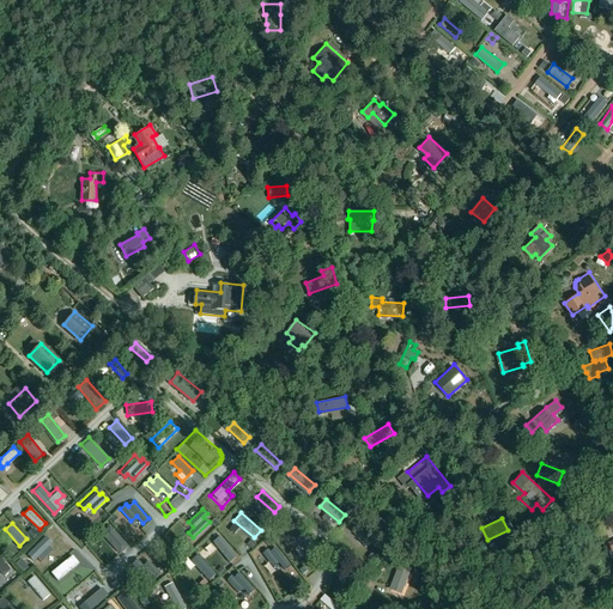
[(127,543),(109,523),(101,530),(119,550),(127,543)]
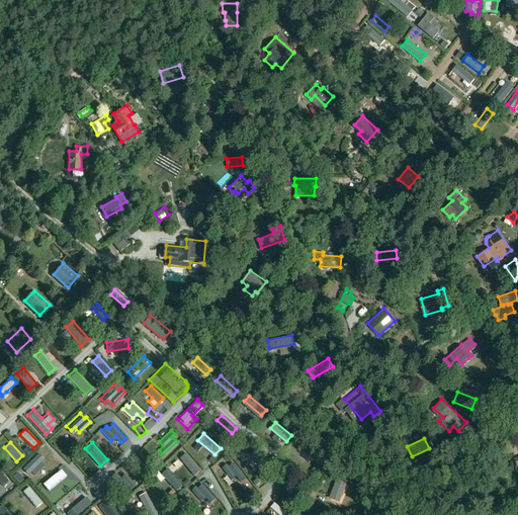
[(28,454),(32,450),(28,445),(24,450),(28,454)]
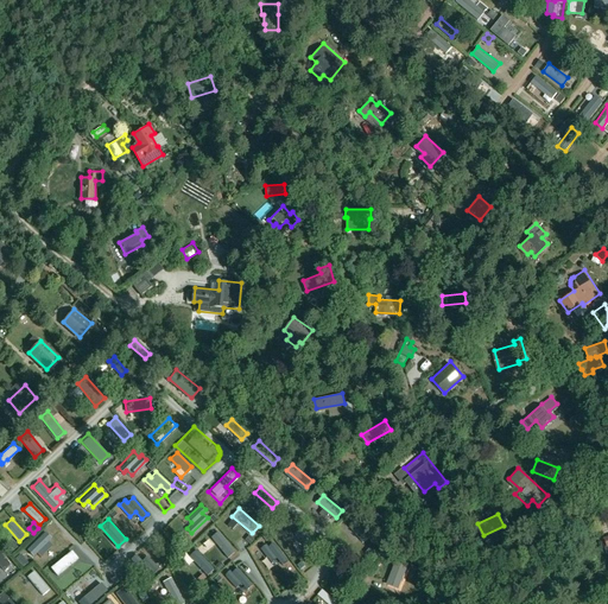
[(318,545),(302,526),(295,532),(311,552),(318,545)]
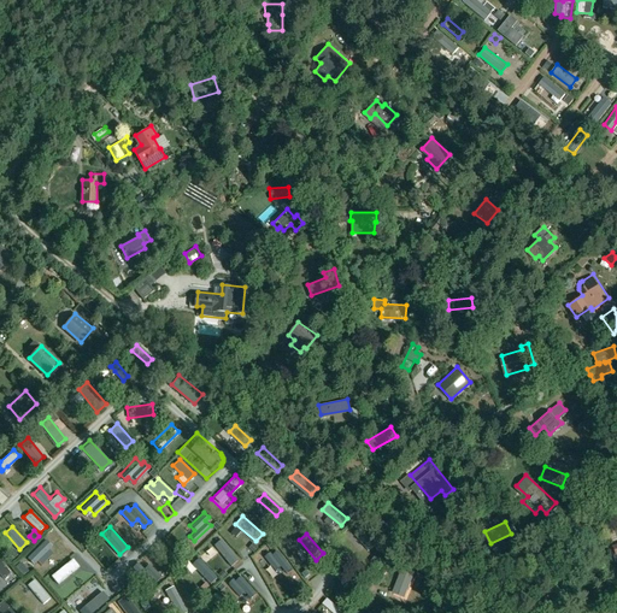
[(238,558),(221,537),(213,543),(230,564),(238,558)]
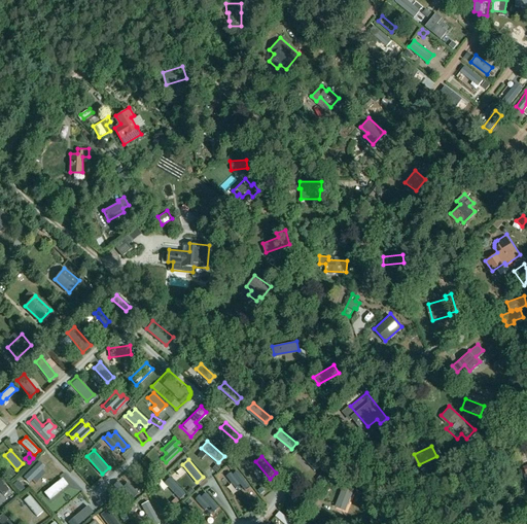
[(58,460),(53,464),(58,472),(63,468),(58,460)]
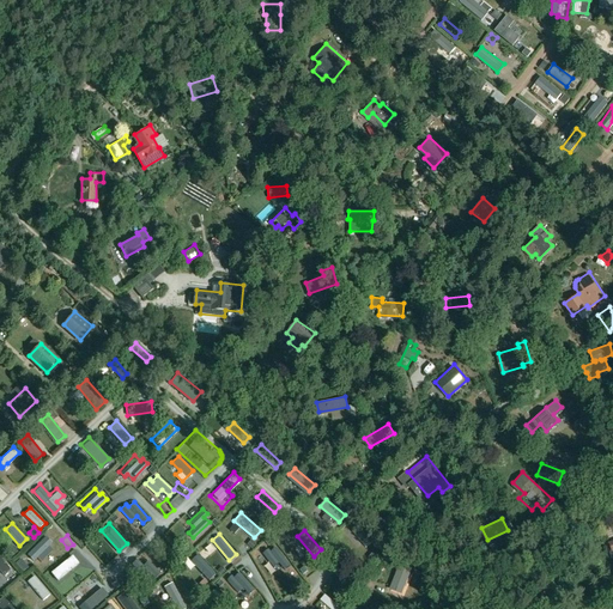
[(34,561),(53,543),(47,536),(28,554),(34,561)]
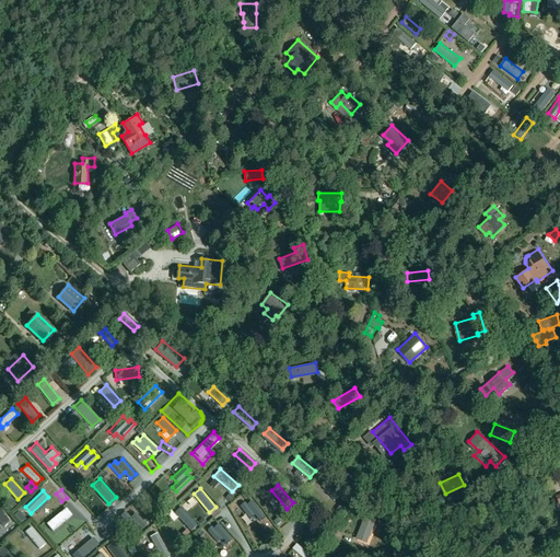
[(253,498),(246,502),(245,500),(238,505),(248,517),(254,512),(258,519),(265,514),(253,498)]
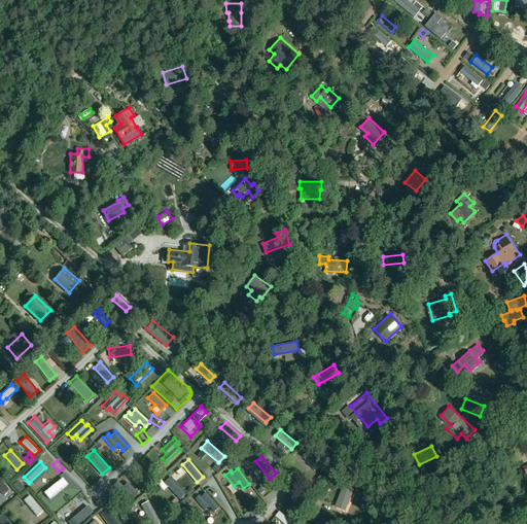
[(184,492),(168,475),(163,481),(179,497),(184,492)]
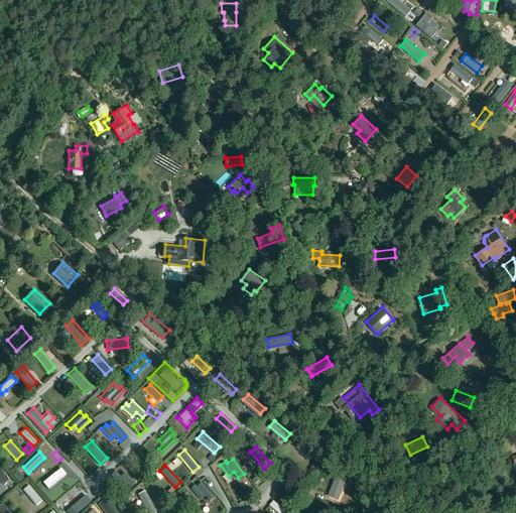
[(0,479),(2,482),(8,477),(0,468),(0,479)]
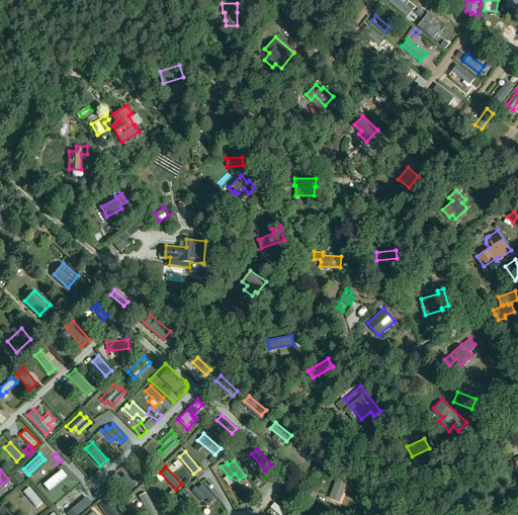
[(61,470),(44,484),(49,491),(66,478),(61,470)]
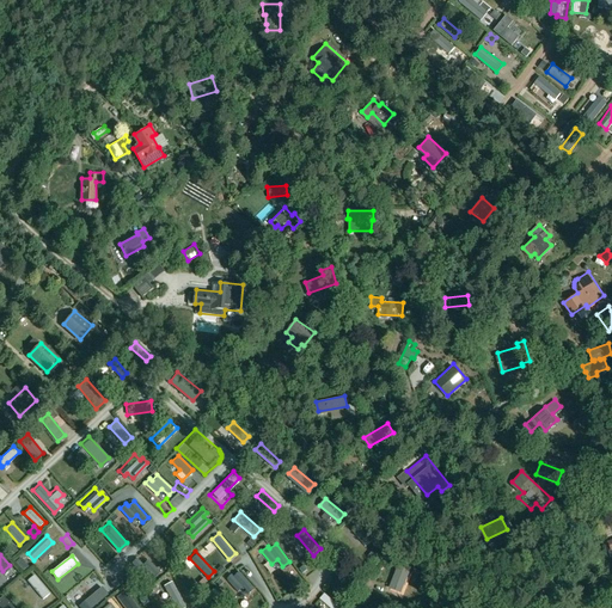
[(142,563),(136,556),(130,562),(146,578),(152,572),(153,575),(158,570),(147,558),(142,563)]
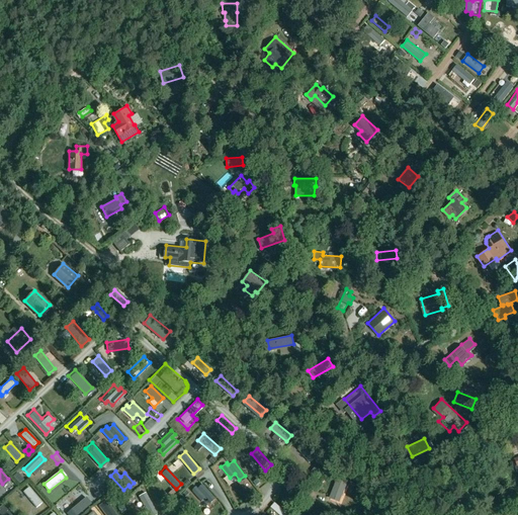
[(336,478),(332,489),(343,493),(346,482),(336,478)]
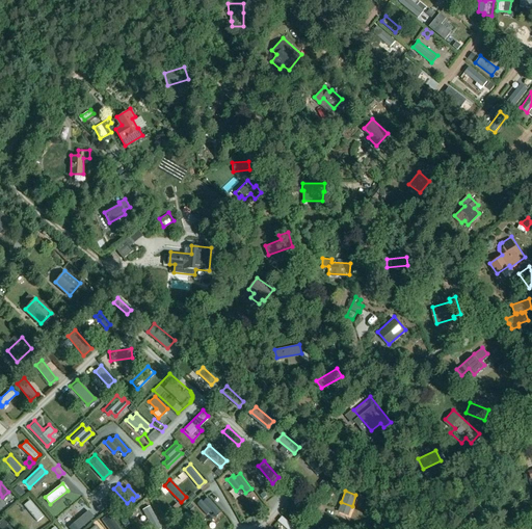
[(261,494),(257,498),(266,509),(275,502),(268,492),(263,496),(261,494)]
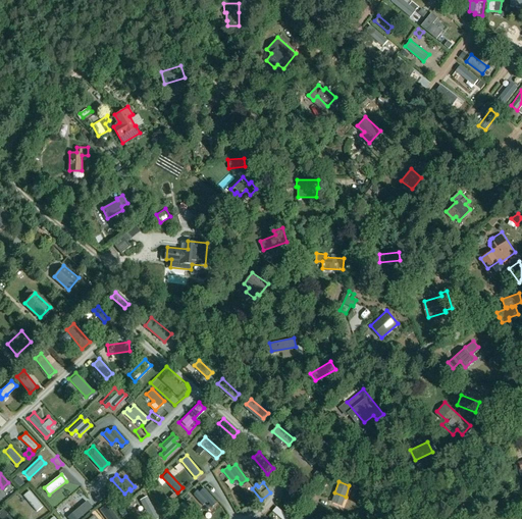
[(285,488),(297,495),(299,490),(289,484),(285,488)]
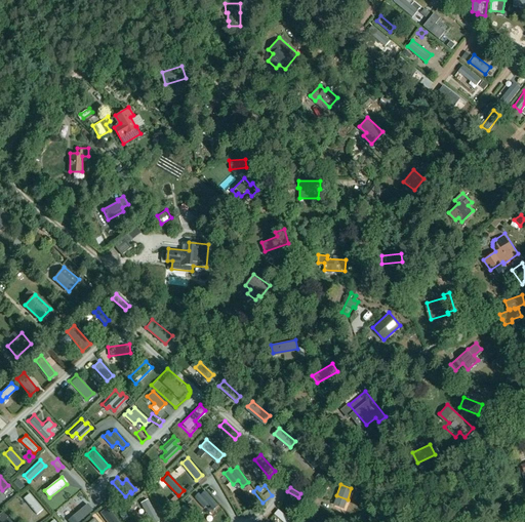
[(204,489),(200,493),(198,491),(194,494),(204,507),(208,503),(213,508),(217,504),(204,489)]
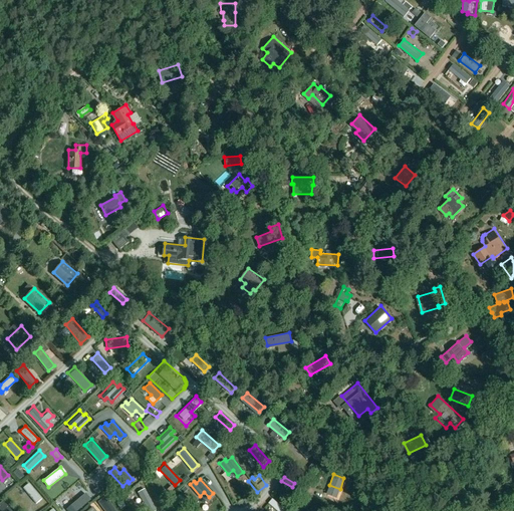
[(231,487),(236,495),(244,490),(239,482),(231,487)]
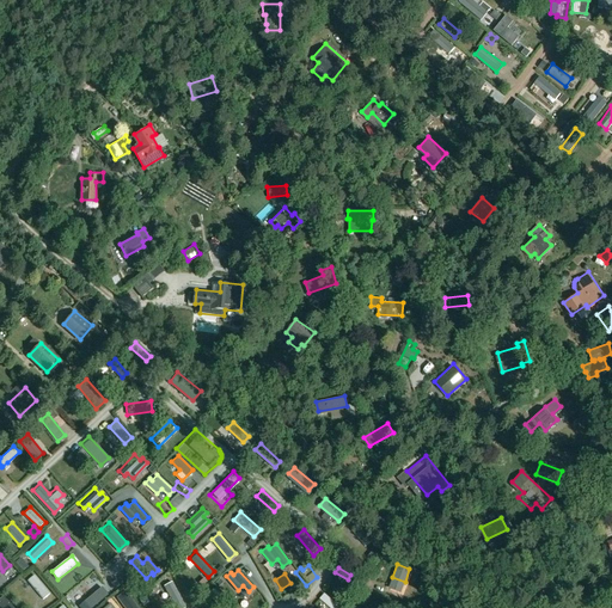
[(42,597),(49,591),(35,575),(26,581),(42,597)]
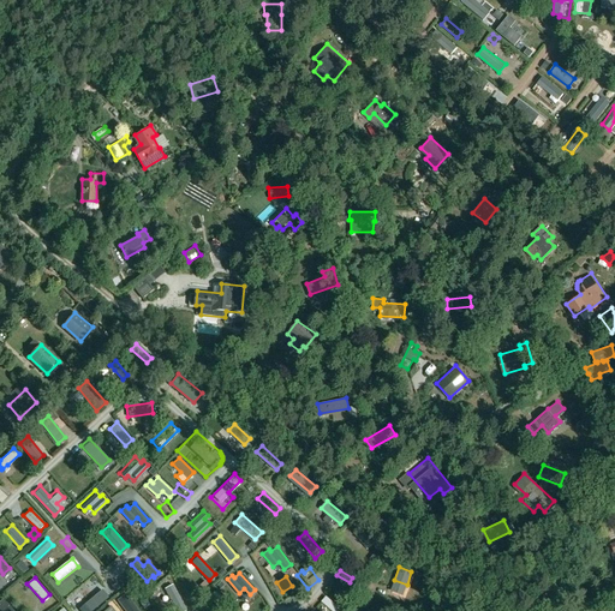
[(114,592),(120,588),(117,580),(111,582),(114,592)]
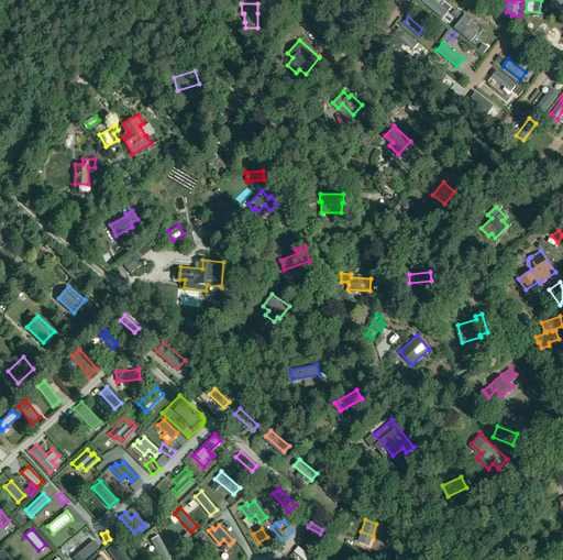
[(162,559),(170,556),(157,533),(150,537),(162,559)]
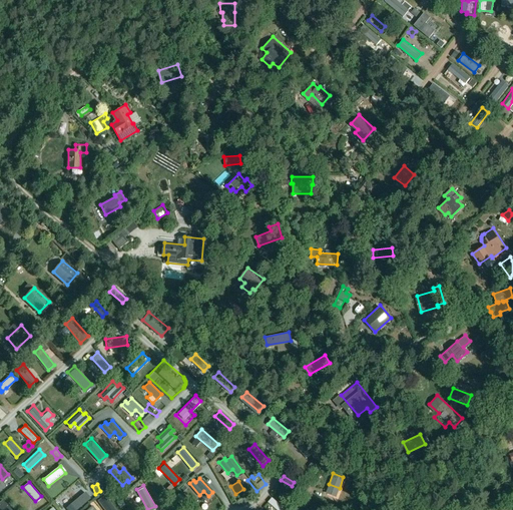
[(85,491),(66,507),(68,509),(74,509),(90,497),(85,491)]
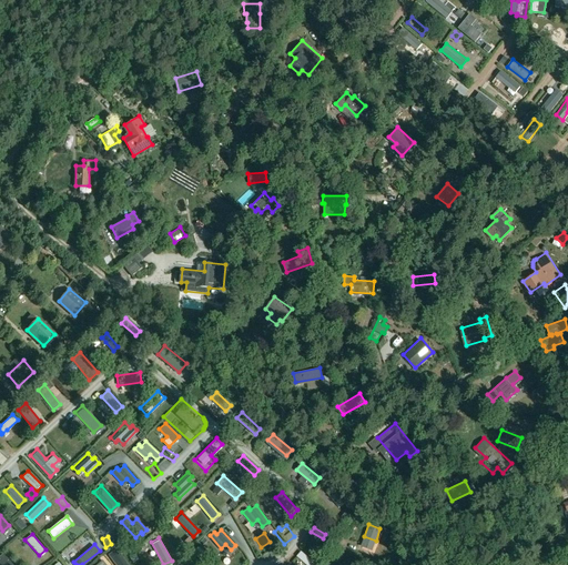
[(210,557),(200,546),(196,550),(200,553),(196,556),(203,563),(210,557)]
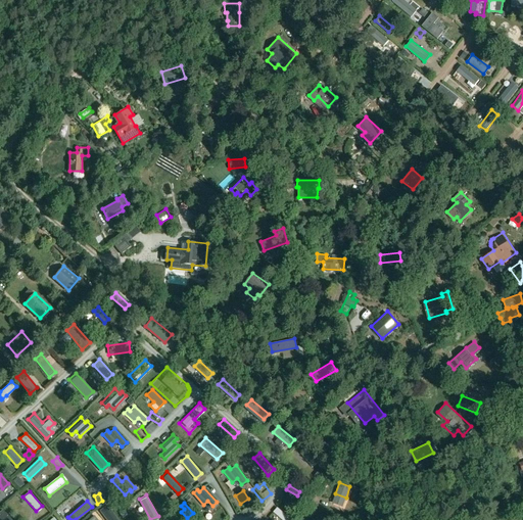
[(199,506),(201,519),(207,519),(205,505),(199,506)]
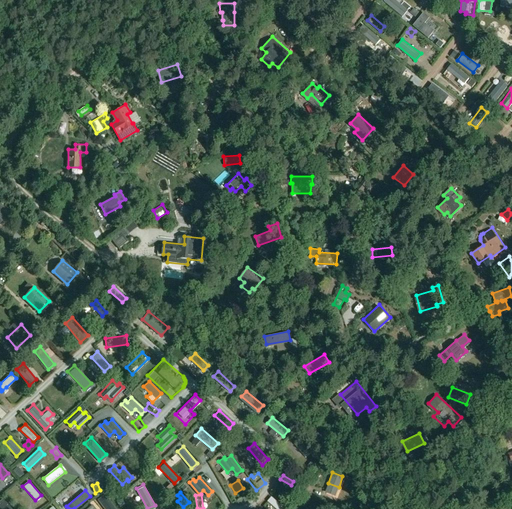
[(107,508),(114,508),(104,496),(99,500),(107,508)]
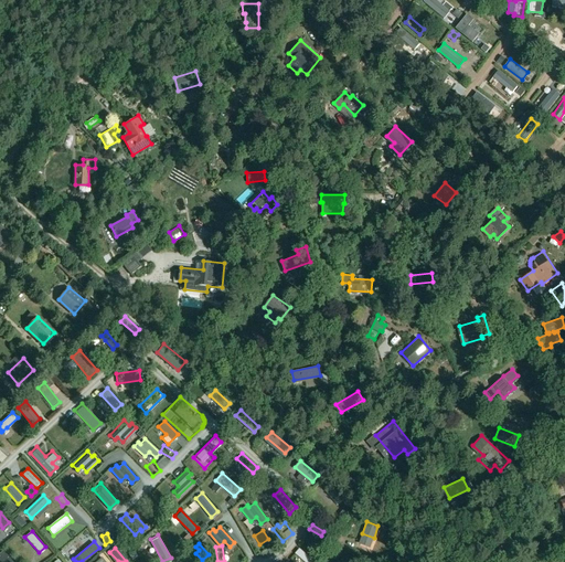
[(310,561),(313,559),(300,548),(296,552),(307,561),(310,561)]
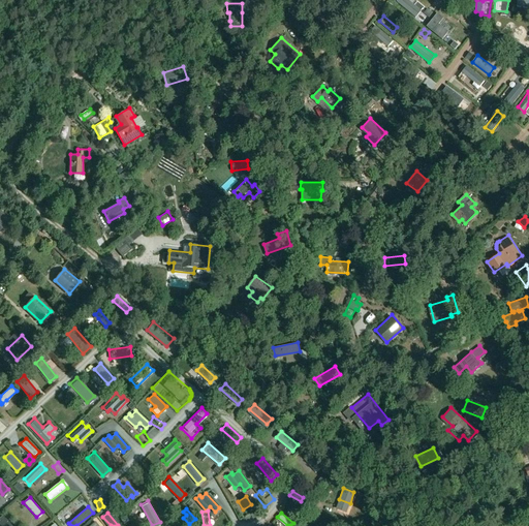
[(0,523),(2,525),(12,525),(3,515),(0,517),(0,523)]
